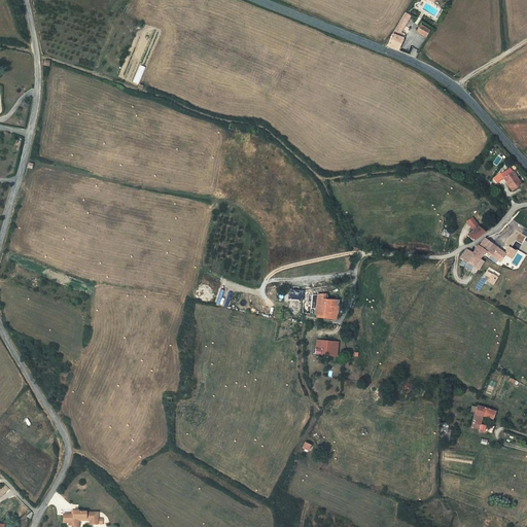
[(397,25),(402,29),(410,15),(405,12),(397,25)]
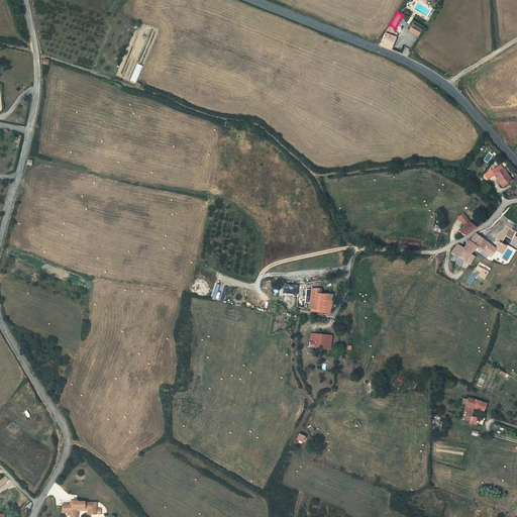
[(413,24),(409,31),(418,36),(422,30),(413,24)]
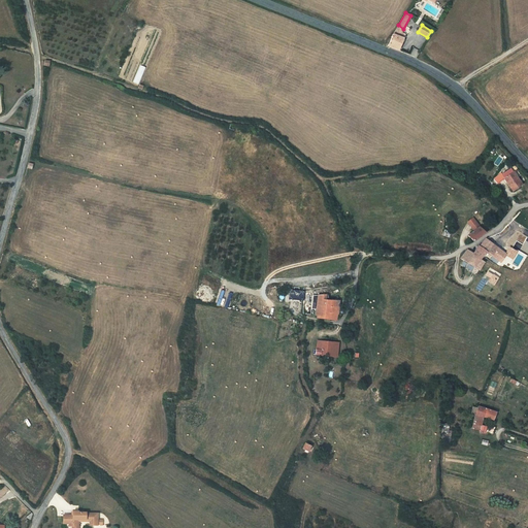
[(396,29),(393,34),(393,35),(402,40),(405,34),(401,32),(396,29)]
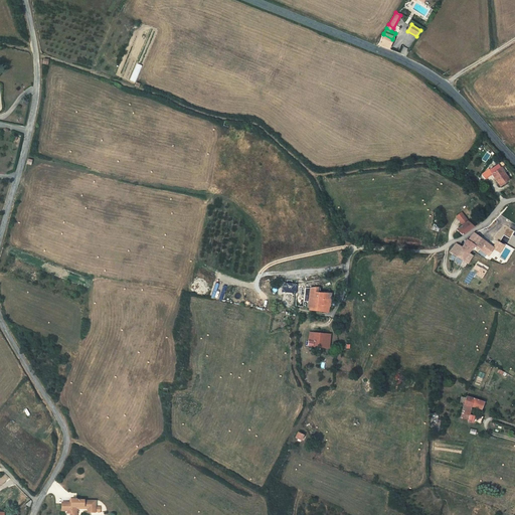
[(378,45),(388,49),(392,39),(383,34),(378,45)]
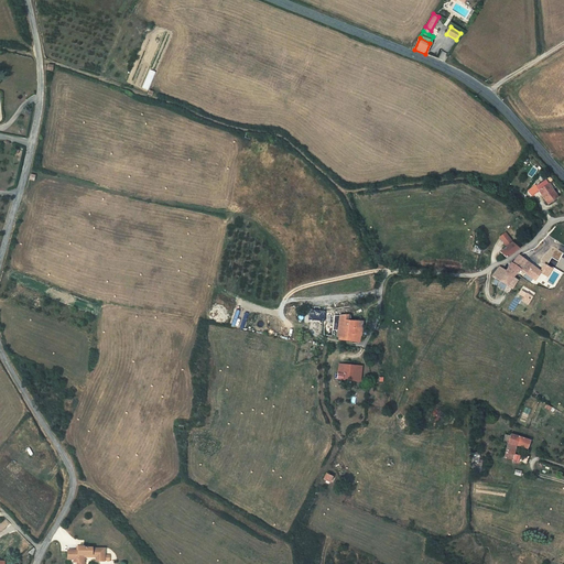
[(149,69),(143,88),(150,89),(155,72),(149,69)]
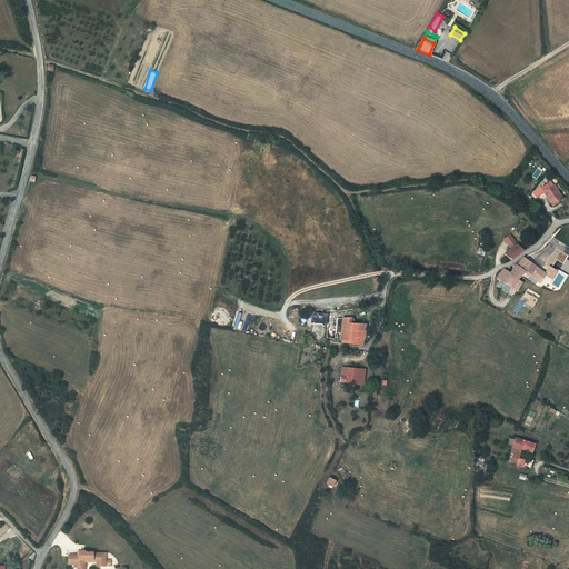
[(553,186),(550,181),(541,188),(552,206),(562,199),(553,186)]
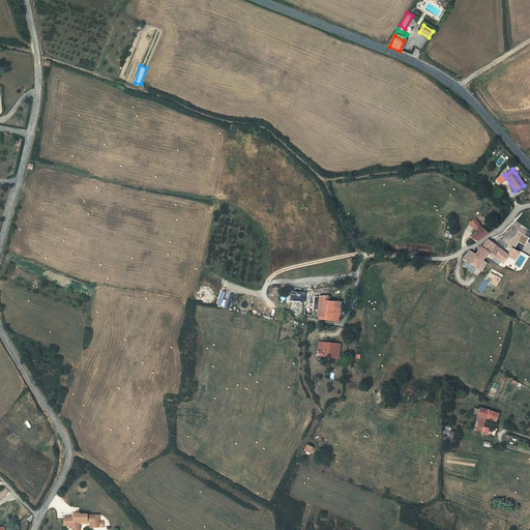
[(470,223),(476,232),(481,228),(475,218),(470,223)]
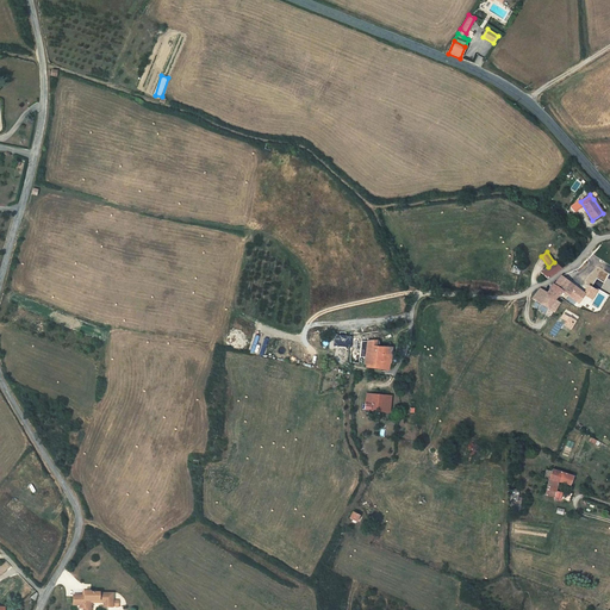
[(561,268),(554,262),(548,267),(541,273),(548,279),(561,268)]
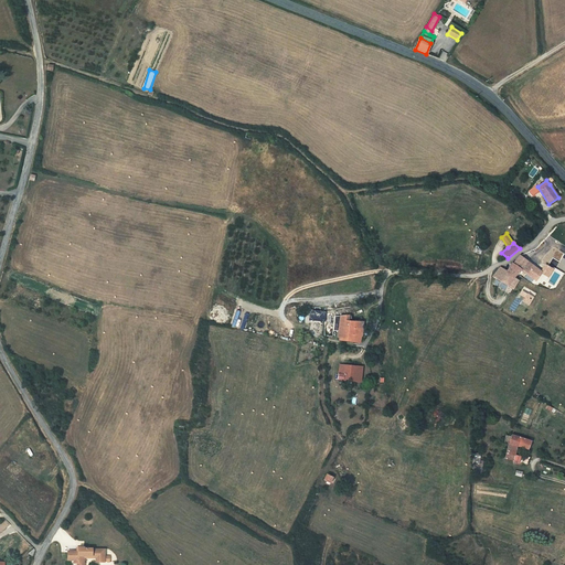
[(470,246),(468,251),(481,255),(483,248),(471,244),(470,246)]
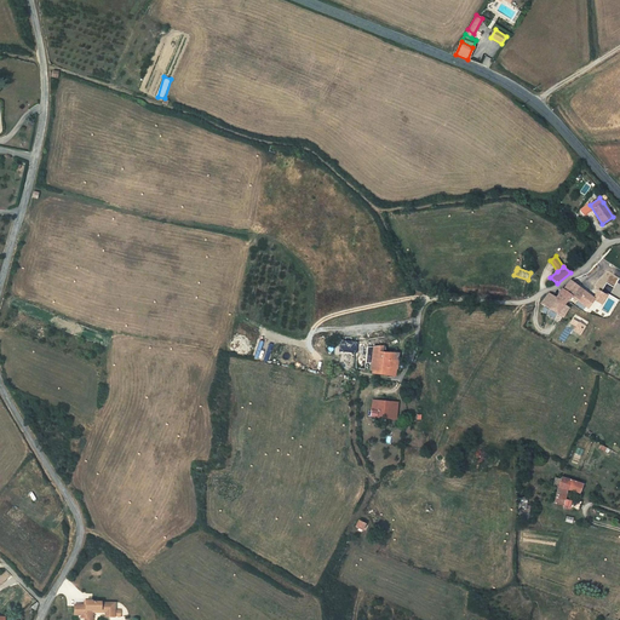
[(587,308),(593,299),(569,281),(563,290),(562,288),(556,298),(549,293),(540,304),(550,309),(563,317),(568,309),(563,305),(566,303),(569,299),(572,297),(587,308)]
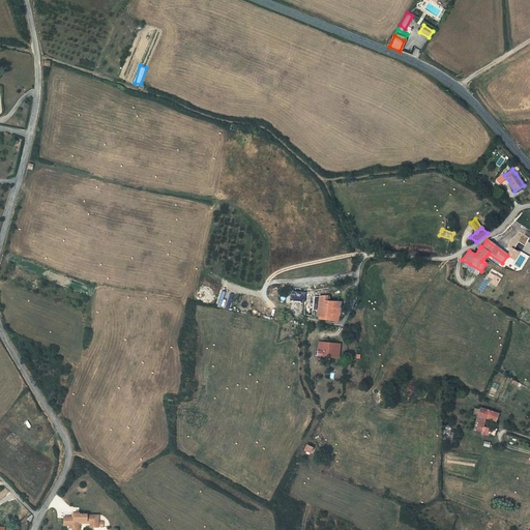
[(481,271),(470,264),(467,269),(478,276),(481,271)]
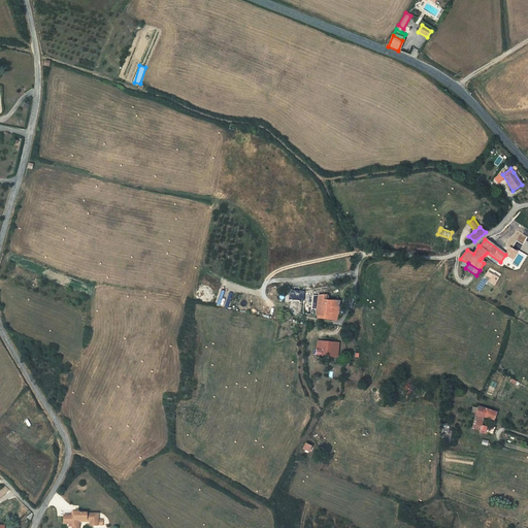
[(488,274),(493,277),(491,282),(495,284),(501,274),(492,268),(488,274)]
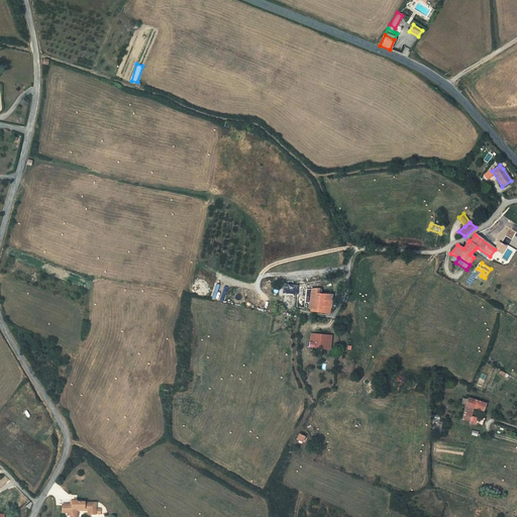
[(284,293),(297,294),(298,285),(284,285),(284,293)]
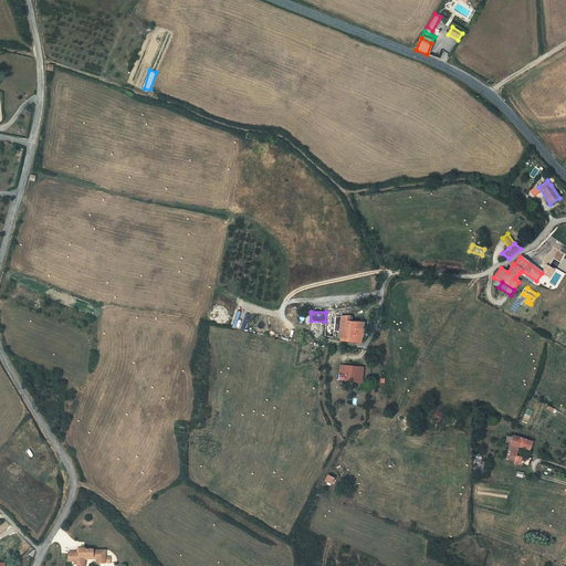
[(363,328),(364,322),(363,322),(357,322),(353,322),(353,320),(353,316),(346,316),(344,316),(343,324),(341,324),(341,326),(345,327),(345,328),(354,329),(353,338),(344,337),(343,338),(341,338),(341,341),(360,343),(362,336),(362,334),(363,328)]
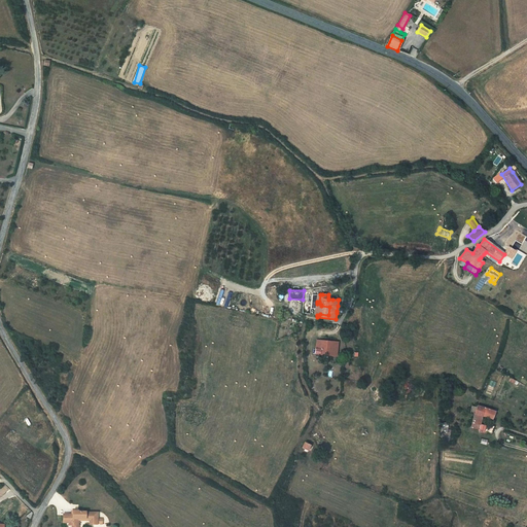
[(317,304),(315,315),(317,315),(319,315),(320,314),(328,315),(329,307),(321,306),(321,305),(317,304)]
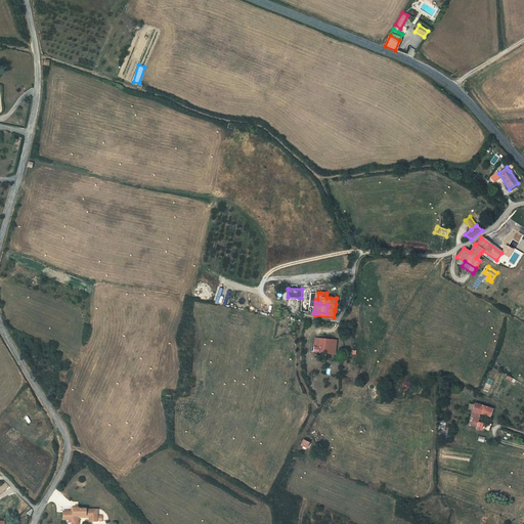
[(337,340),(315,338),(313,352),(318,352),(321,353),(335,354),(337,340)]
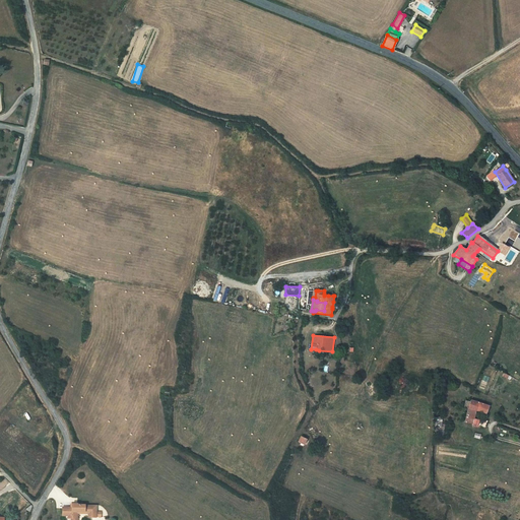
[(480,426),(485,428),(488,421),(473,418),(474,414),(475,410),(477,410),(485,413),(489,406),(479,403),(470,400),(470,402),(468,408),(465,423),(472,425),(480,426)]
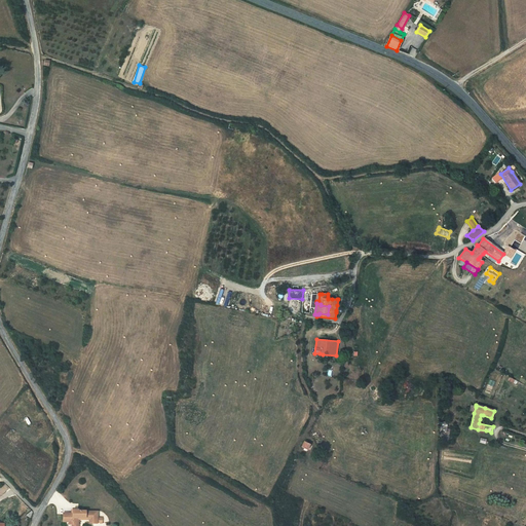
[(304,441),(301,447),(304,448),(307,450),(310,445),(310,444),(307,443),(307,442),(307,441),(306,440),(305,440),(305,441),(304,442),(304,441)]
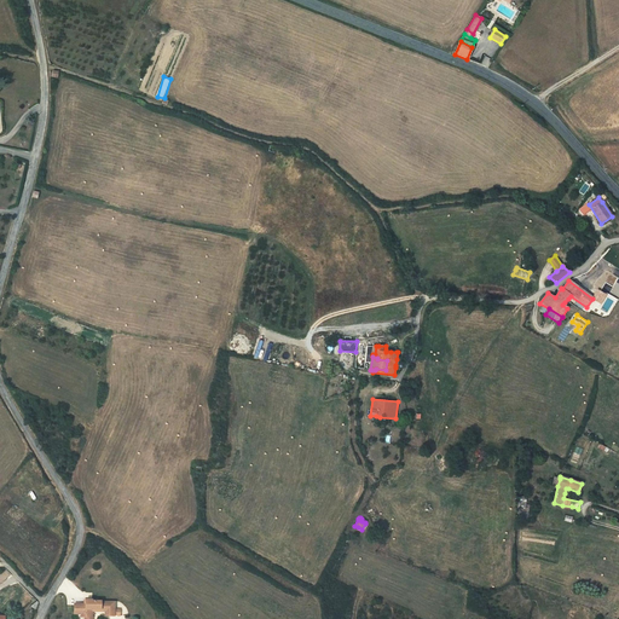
[(92,600),(86,600),(86,605),(86,607),(85,607),(84,605),(75,605),(75,614),(81,614),(81,617),(85,617),(92,617),(92,611),(92,609),(106,609),(106,615),(120,615),(120,609),(115,609),(115,602),(100,601),(92,601),(92,600)]
